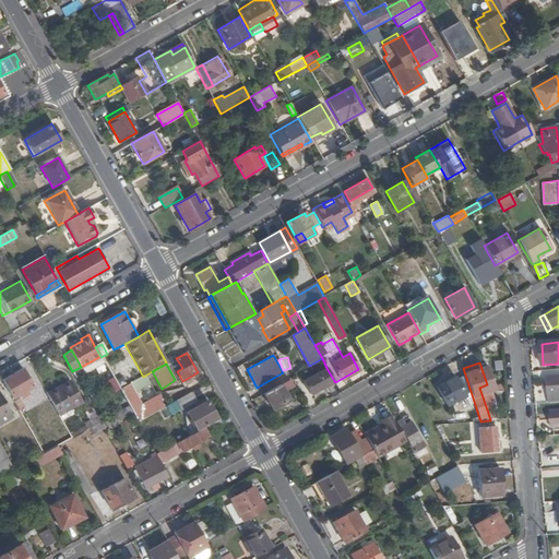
[(22,368),(3,380),(12,397),(19,394),(20,395),(33,388),(22,368)]
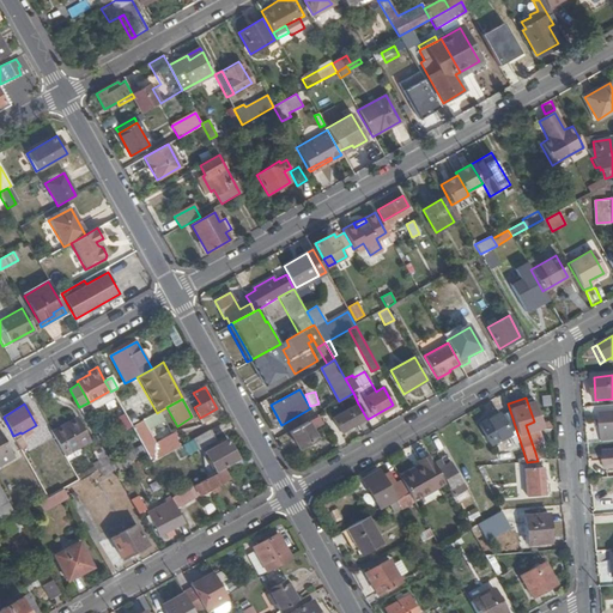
[(340,432),(366,418),(358,404),(333,418),(340,432)]
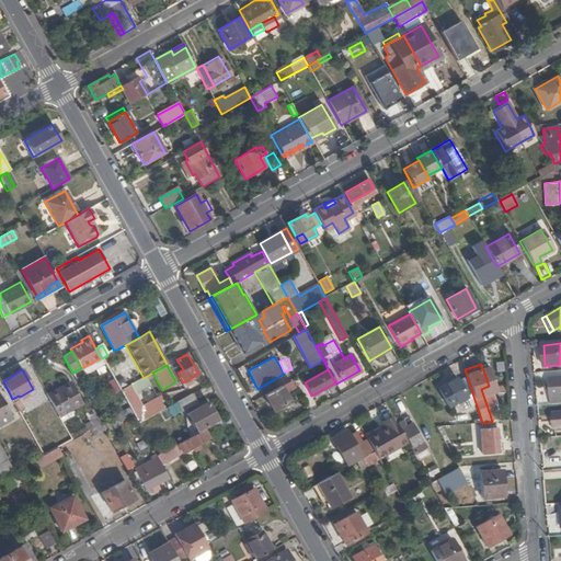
[(456,377),(446,382),(447,386),(439,390),(448,407),(466,397),(456,377)]
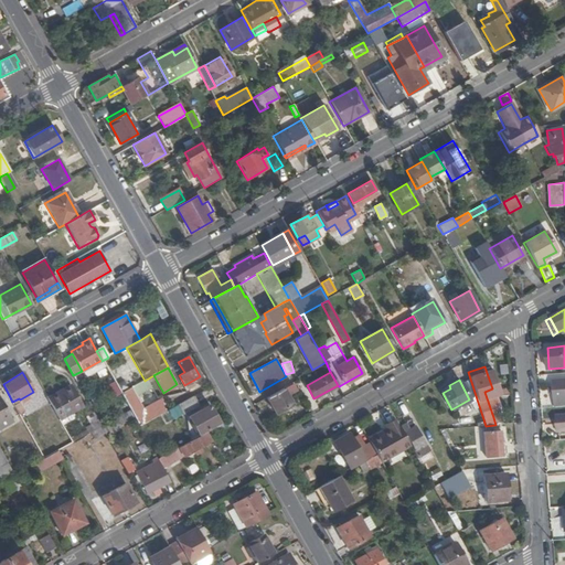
[(564,381),(554,382),(554,388),(555,394),(556,407),(564,406),(564,381)]
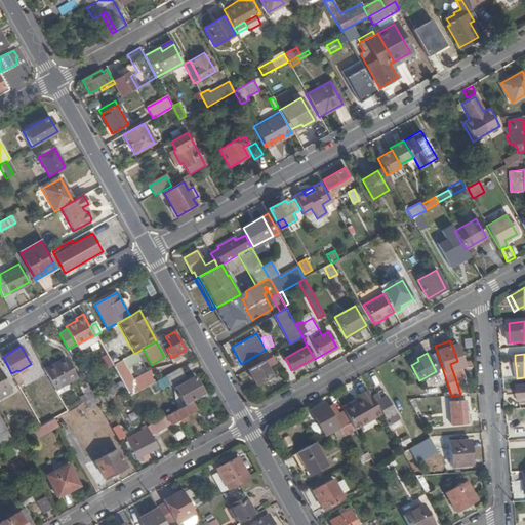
[(66,358),(44,369),(54,389),(76,377),(66,358)]
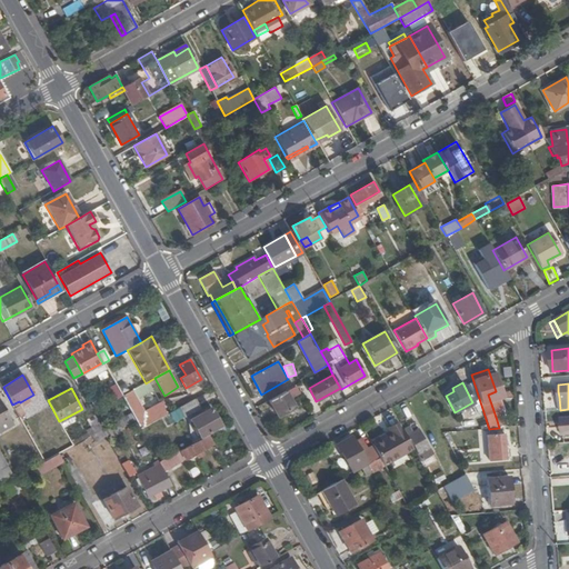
[(150,423),(132,390),(122,397),(131,413),(135,418),(140,429),(150,423)]
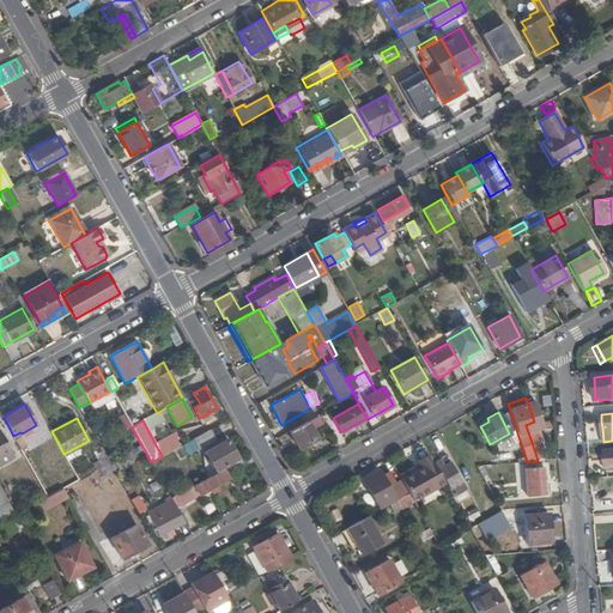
[(316,438),(308,422),(290,432),(298,449),(316,438)]
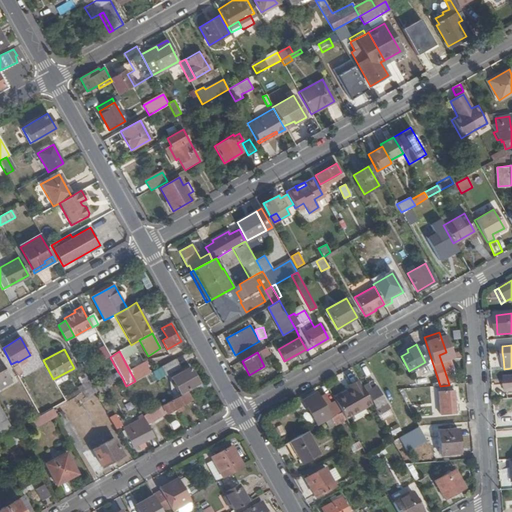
[(106,369),(109,376),(111,375),(118,372),(110,357),(104,359),(109,368),(106,369)]
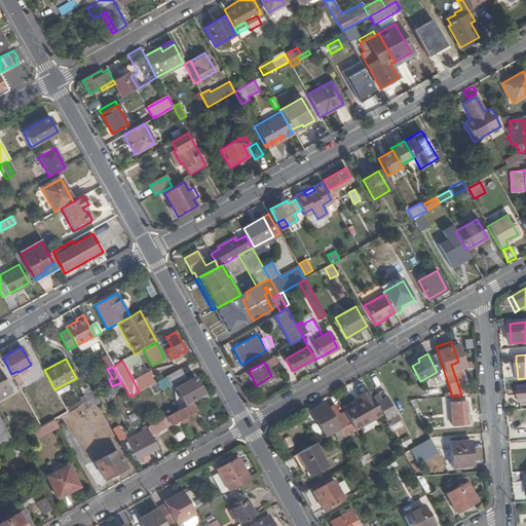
[(184,377),(179,369),(157,381),(162,389),(184,377)]
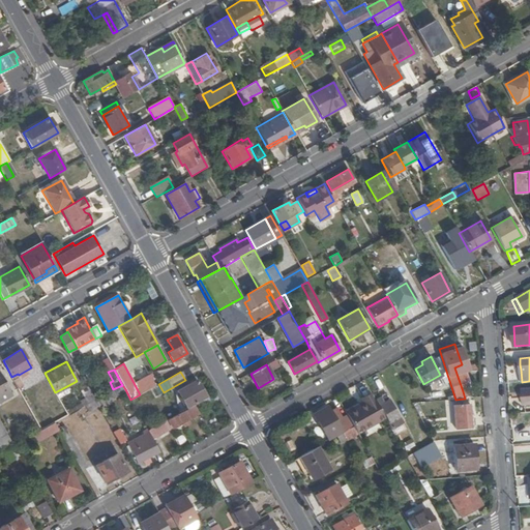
[(0,374),(0,402),(12,395),(0,374)]
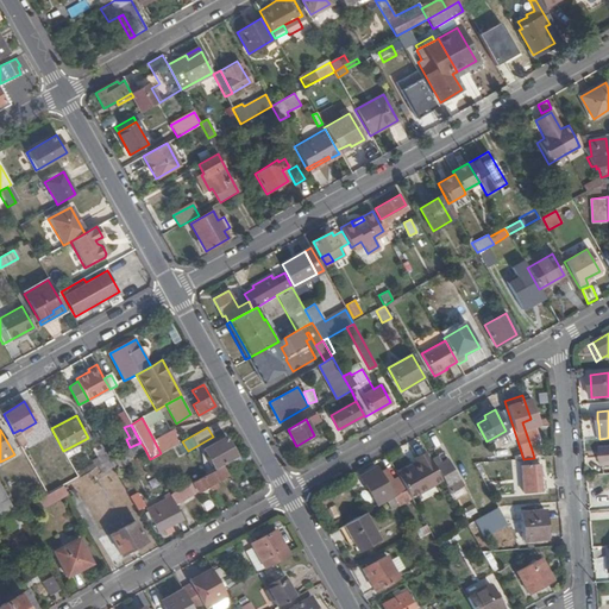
[(236,456),(226,437),(203,450),(213,468),(236,456)]
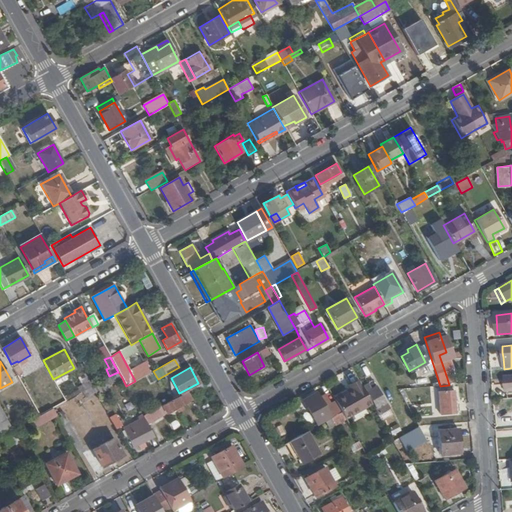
[(107,384),(121,376),(118,372),(111,375),(109,376),(92,386),(96,392),(97,395),(110,388),(107,384)]
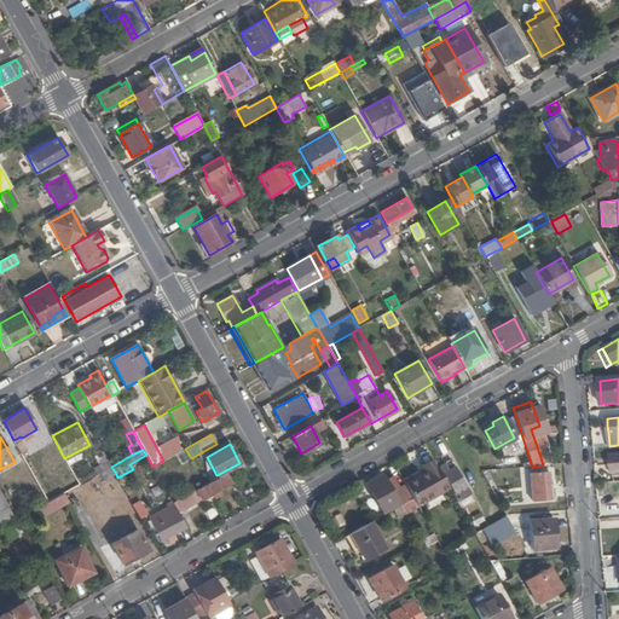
[(93,468),(97,475),(100,474),(111,467),(103,451),(93,456),(98,464),(93,468)]
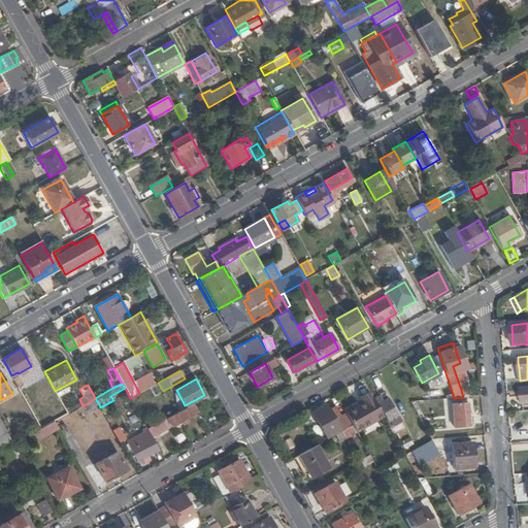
[(467,388),(461,390),(463,397),(468,396),(470,396),(467,388)]
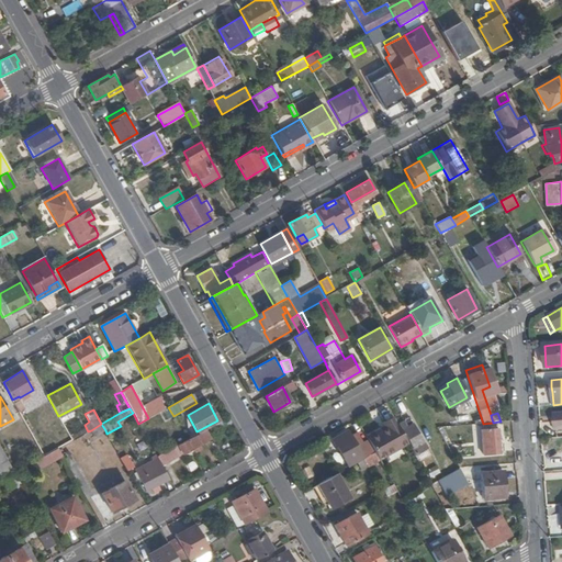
[(400,447),(407,444),(394,418),(383,425),(385,428),(367,438),(368,439),(374,452),(379,459),(400,447)]
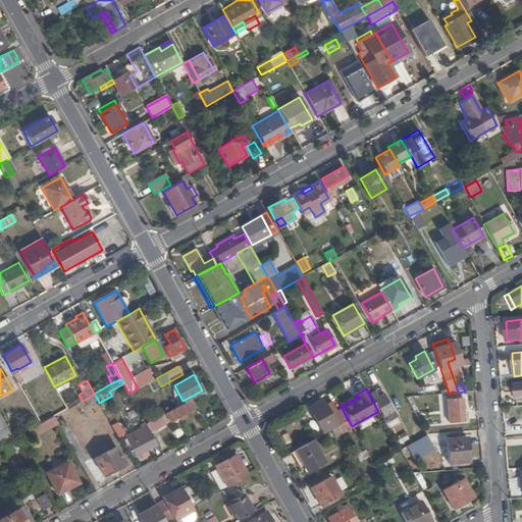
[(375,389),(370,393),(386,421),(400,414),(397,409),(394,411),(383,393),(378,395),(375,389)]
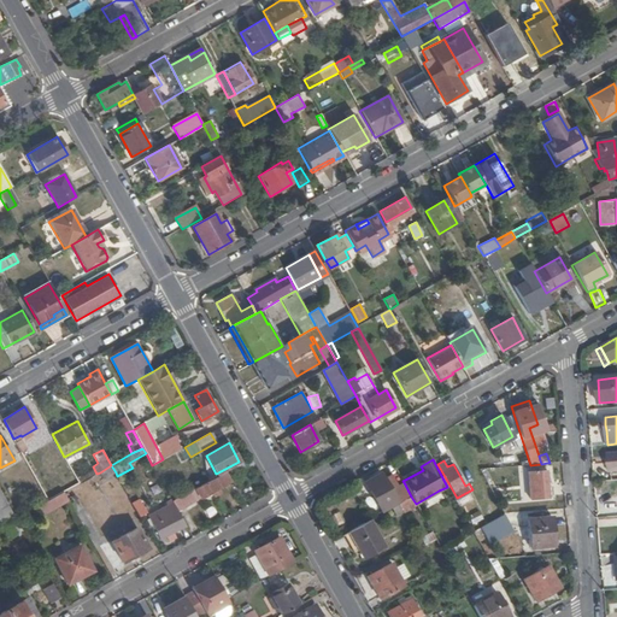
[(548,488),(547,463),(541,464),(530,465),(528,465),(530,498),(552,497),(551,488),(548,488)]
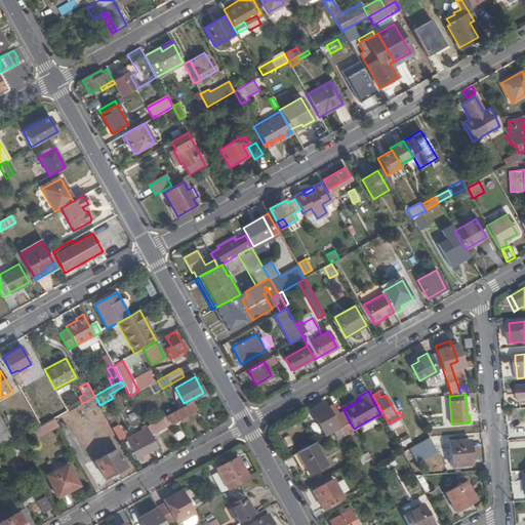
[(98,402),(94,396),(85,402),(88,408),(98,402)]
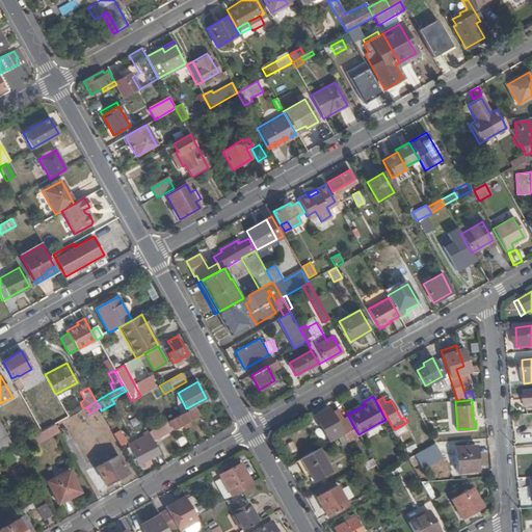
[(421,404),(423,430),(443,428),(442,423),(447,423),(448,425),(448,431),(457,431),(454,401),(421,404)]
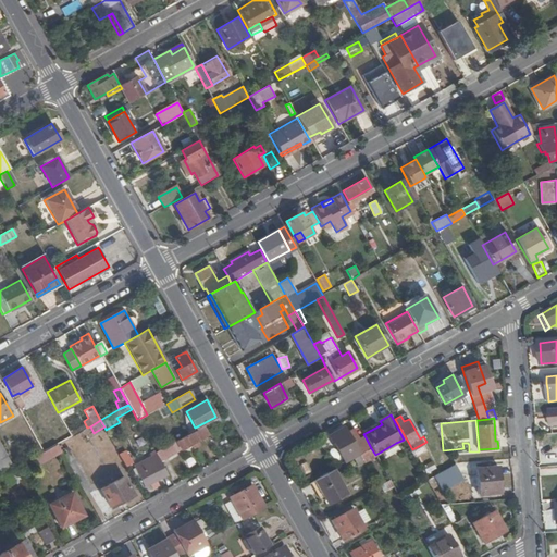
[(207,435),(202,426),(175,442),(181,450),(207,435)]
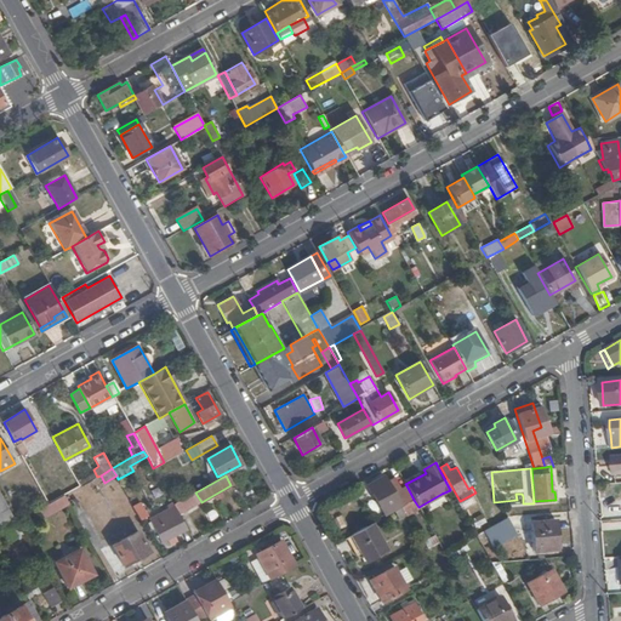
[(399,506),(400,507),(414,500),(406,485),(399,489),(394,480),(387,484),(382,476),(368,484),(383,514),(399,506)]
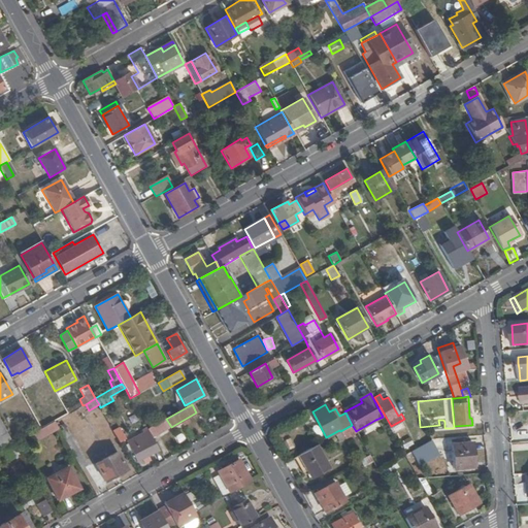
[(88,465),(61,418),(55,422),(59,429),(80,469),(88,465)]
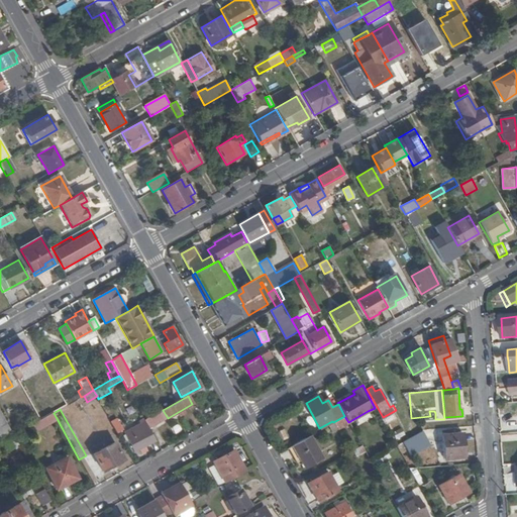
[(13,434),(0,410),(0,436),(2,441),(13,434)]
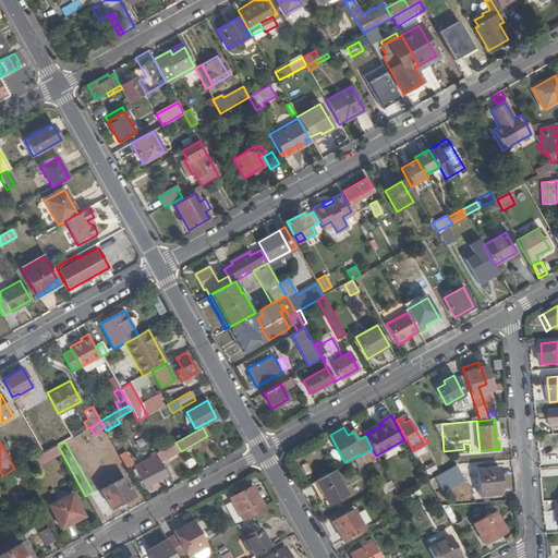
[(160,462),(181,451),(176,443),(156,453),(160,462)]
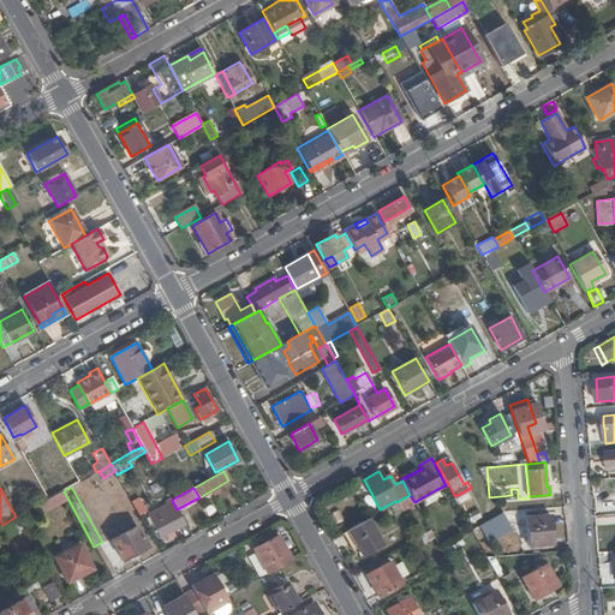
[(43,514),(69,500),(64,491),(47,500),(39,505),(43,514)]
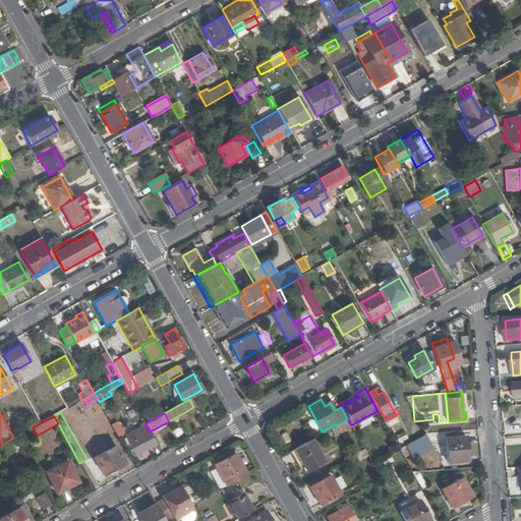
[(336,425),(340,431),(351,425),(347,419),(336,425)]
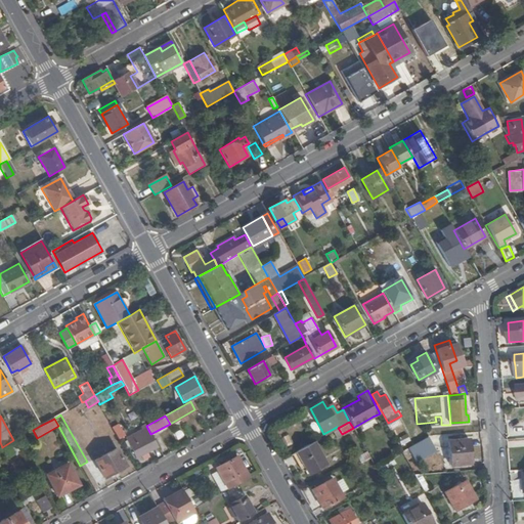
[(117,424),(112,427),(119,438),(124,435),(117,424)]
